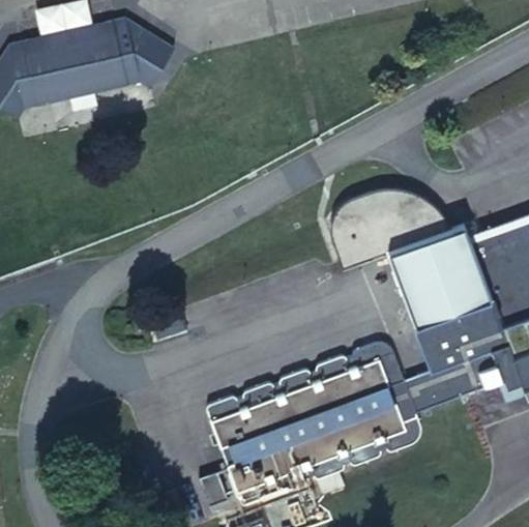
[(121,19),(6,47),(0,56),(0,111),(16,121),(22,111),(68,99),(71,113),(94,108),(91,94),(137,83),(146,89),(170,50),(121,19)]
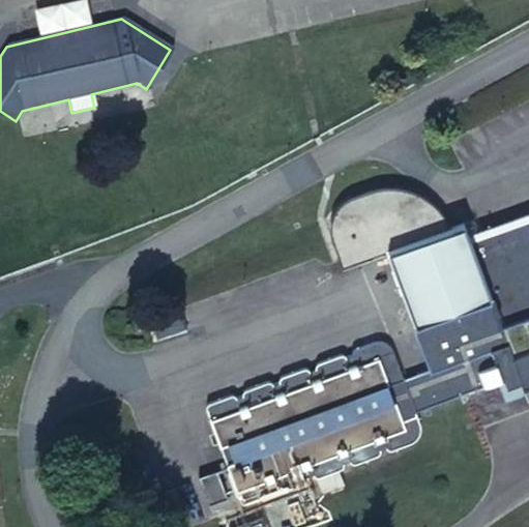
[(528,95),(444,125),(462,171),(528,146),(528,95)]
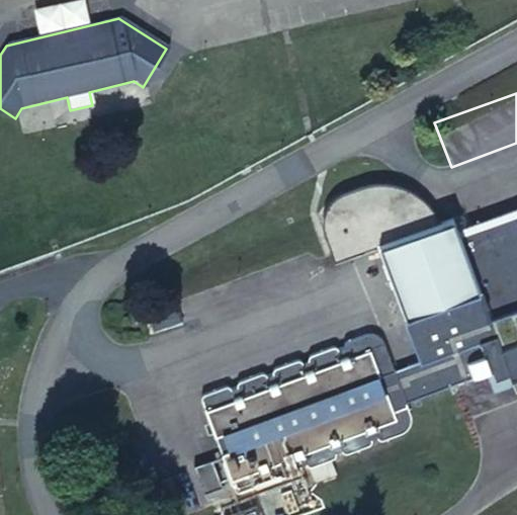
[(334,263),(379,247),(443,224),(430,203),(412,189),(393,182),(376,181),(357,186),(341,193),(330,202),(325,213),(324,231),(329,248),(334,263)]
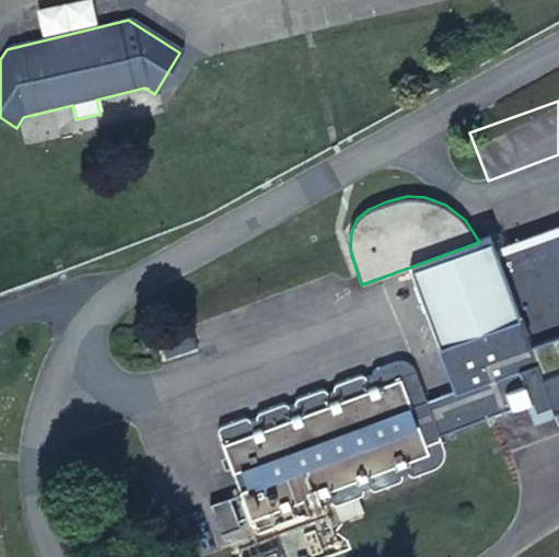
[(558,225),(495,250),(521,318),(523,320),(525,325),(527,333),(531,347),(558,335),(558,225)]
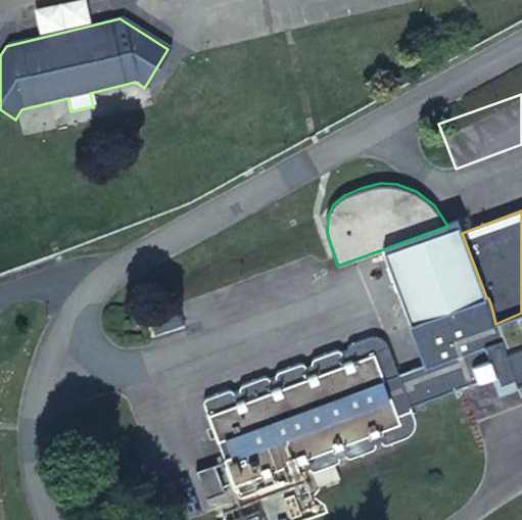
[(410,324),(486,297),(462,233),(459,223),(447,226),(383,249),(410,324)]
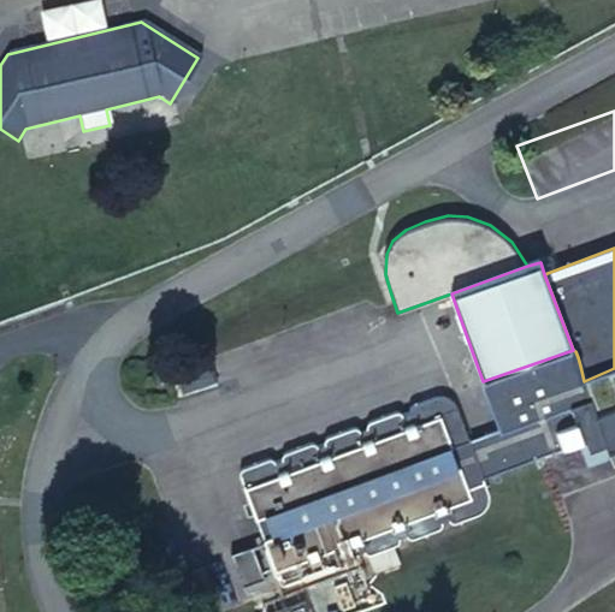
[(591,402),(597,419),(614,411),(614,368),(584,381),(580,366),(578,357),(575,351),(573,350),(483,381),(497,428),(501,435),(571,409),(569,408),(591,402)]
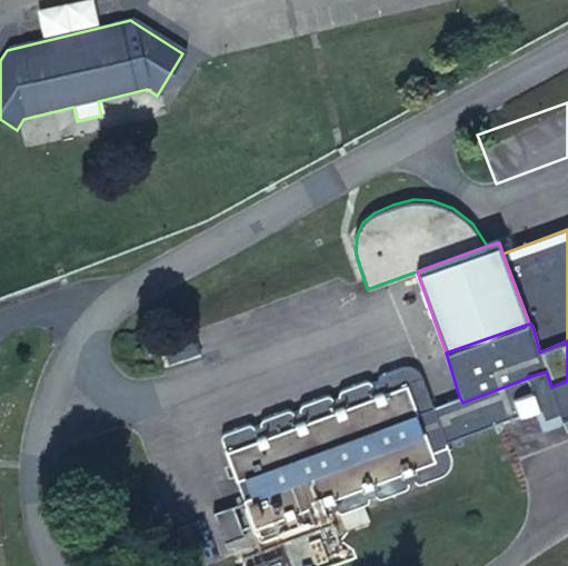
[(435,460),(414,469),(418,486),(446,475),(449,468),(452,460),(449,450),(447,444),(432,407),(421,378),(416,369),(407,367),(394,371),(382,376),(391,393),(408,387),(435,460)]
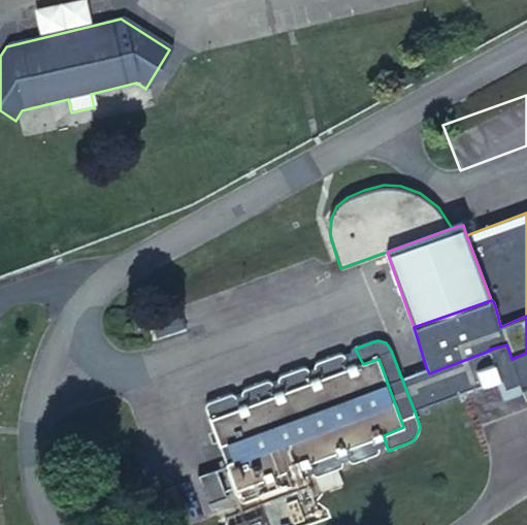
[(494,364),(500,379),(506,391),(521,385),(512,359),(506,345),(488,350),(489,351),(494,364)]
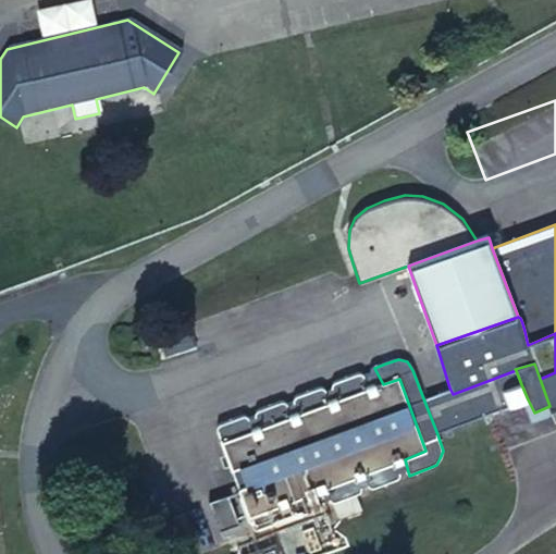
[(423,398),(437,434),(509,408),(503,392),(521,384),(516,370),(453,394),(449,388),(423,398)]
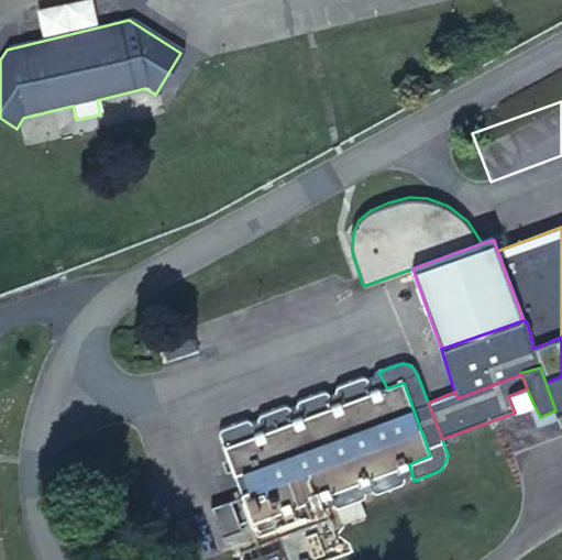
[(345,404),(373,394),(366,375),(338,387),(345,404)]
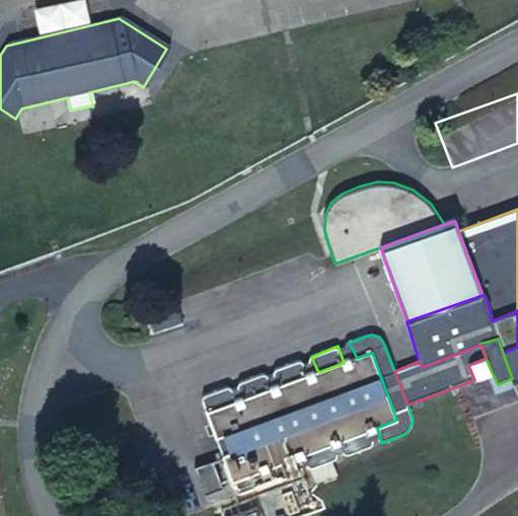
[(517,347),(503,353),(512,378),(514,383),(517,381),(517,347)]
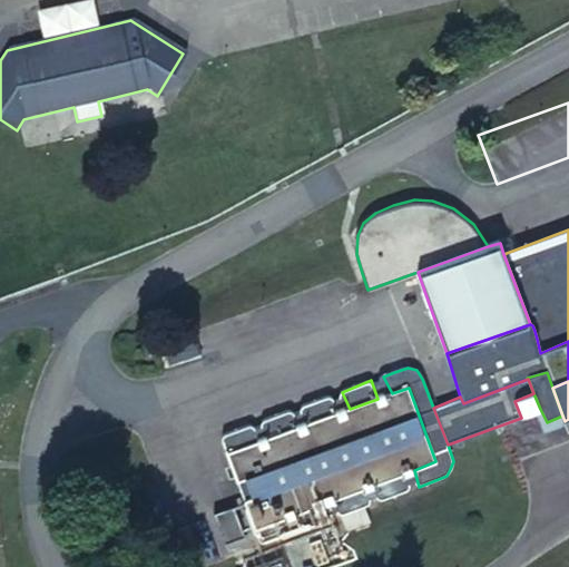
[(227,452),(246,500),(256,527),(284,517),(294,514),(326,501),(332,499),(362,488),(373,485),(396,476),(414,470),(435,461),(409,388),(392,393),(378,399),(350,409),(336,413),(310,423),(297,427),(270,437),(260,440),(227,452)]
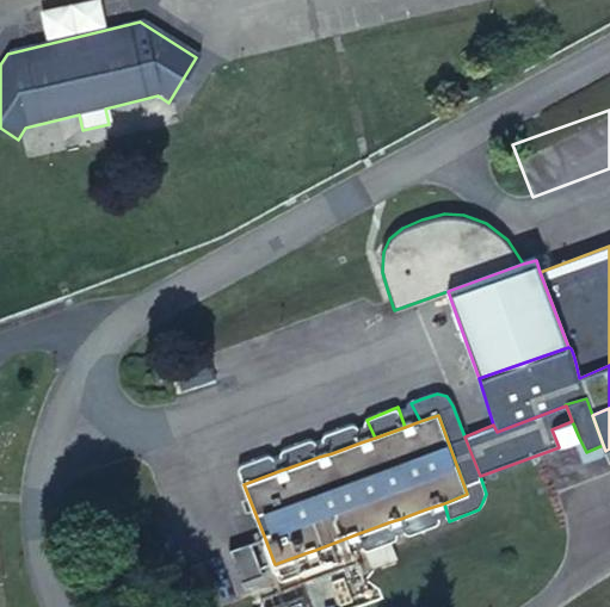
[(579,438),(572,421),(552,429),(559,447),(579,438)]
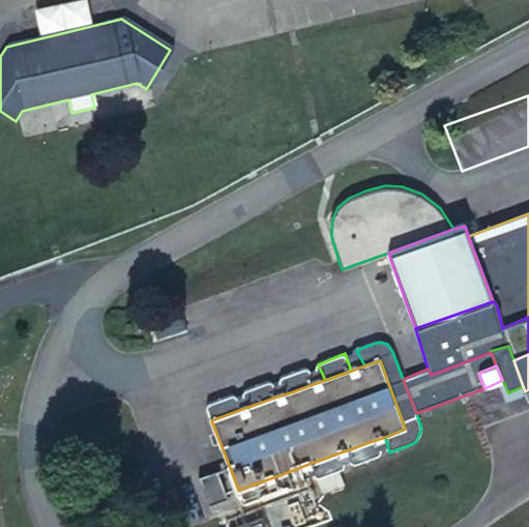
[(288,393),(313,384),(307,368),(283,377),(288,393)]
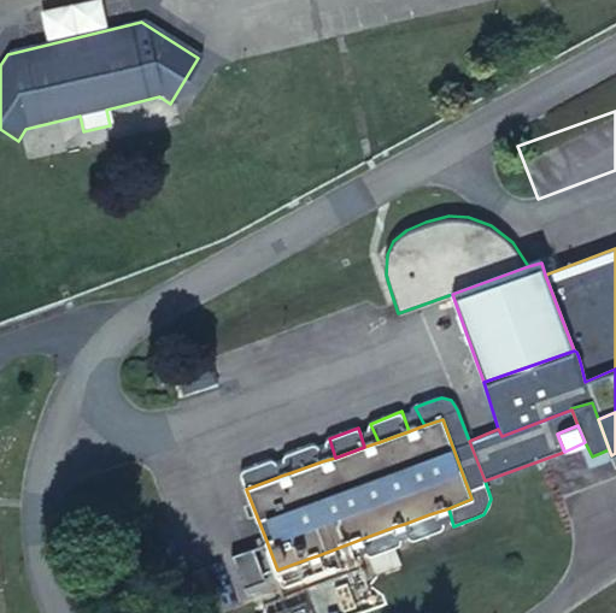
[(292,472),(322,461),(314,441),(285,453),(292,472)]
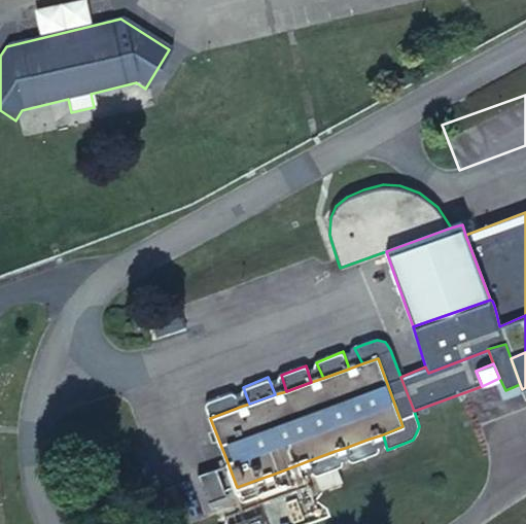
[(210,418),(240,407),(233,391),(207,400),(205,408),(210,418)]
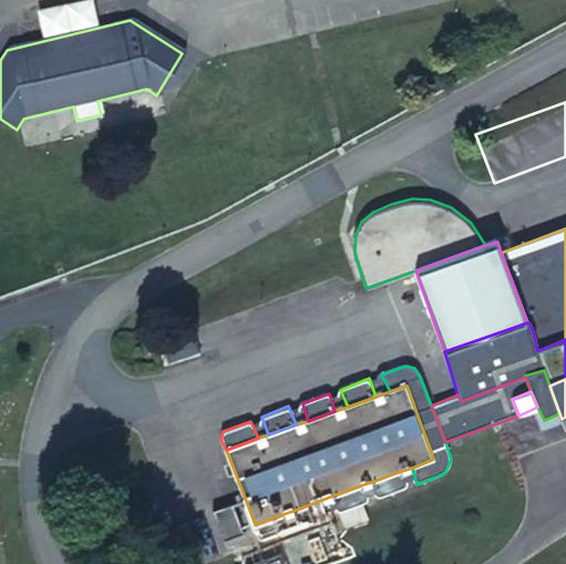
[(394,473),(371,482),(378,498),(402,490),(394,473)]
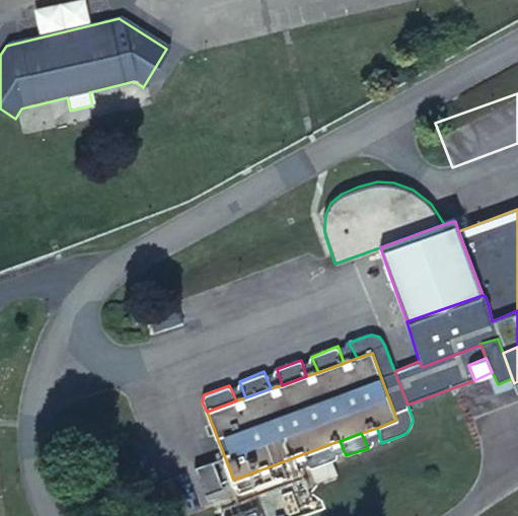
[(329,444),(302,454),(310,468),(335,459),(329,444)]
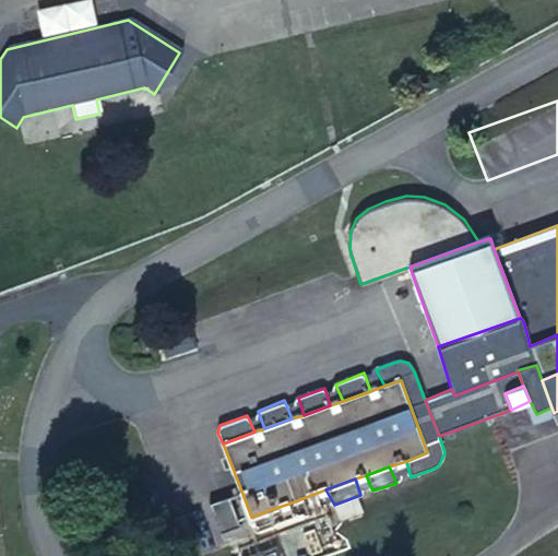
[(251,517),(241,491),(209,501),(222,534),(251,522),(251,517)]
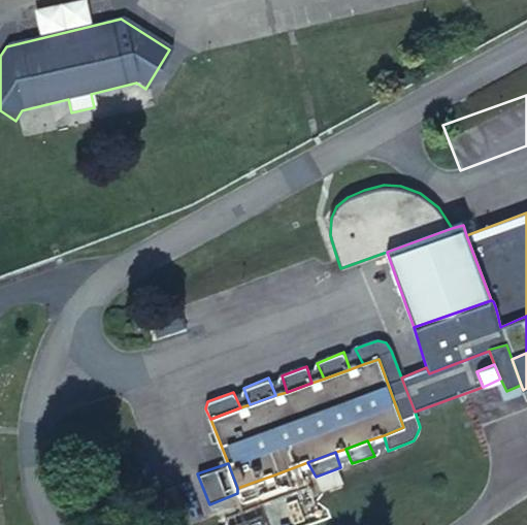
[(302,464),(272,476),(278,491),(307,480),(302,464)]
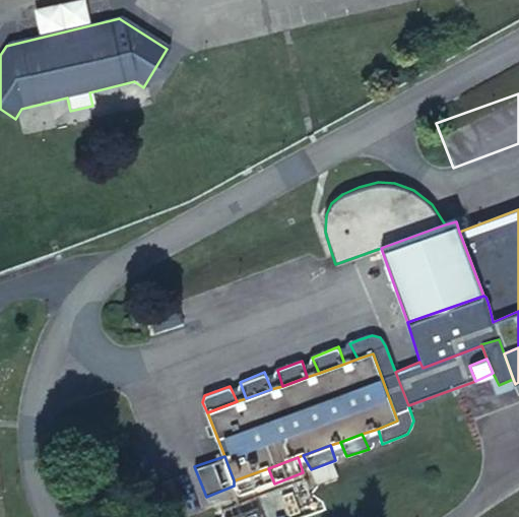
[(234,480),(234,486),(236,490),(240,493),(243,494),(265,488),(259,471),(234,480)]
